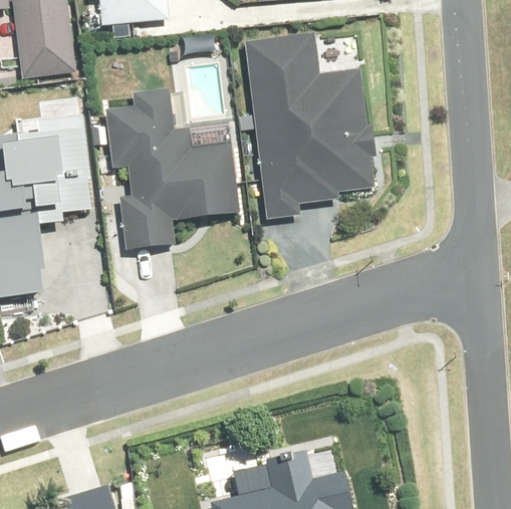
[(74,72),(67,0),(0,0),(0,9),(14,7),(21,77),(74,72)]
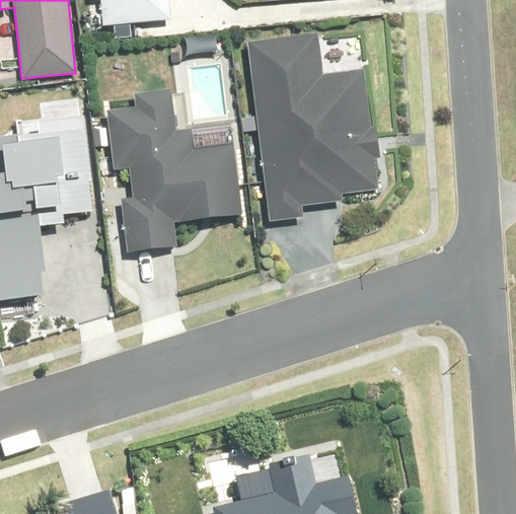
[(100,0),(102,23),(168,18),(166,0),(100,0)]
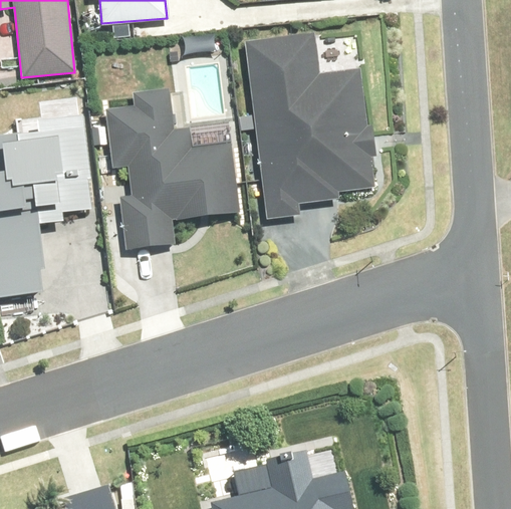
[(372,122),(367,123),(361,69),(319,74),(314,33),(243,41),(265,219),(303,215),(302,204),(337,199),(336,192),(375,188),(371,155),(376,155),(372,122)]
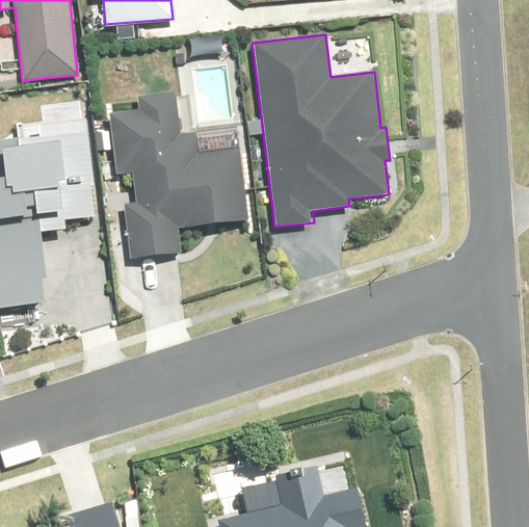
[(110,114),(117,180),(133,179),(136,200),(121,202),(127,262),(182,255),(179,228),(249,220),(240,145),(197,150),(194,129),(184,131),(181,106),(179,90),(138,96),(140,111),(110,114)]
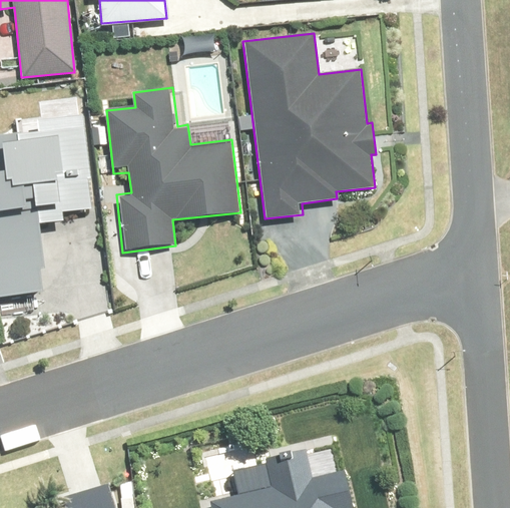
[(0,294),(46,290),(40,224),(67,222),(66,209),(90,207),(82,129),(0,137),(0,294)]
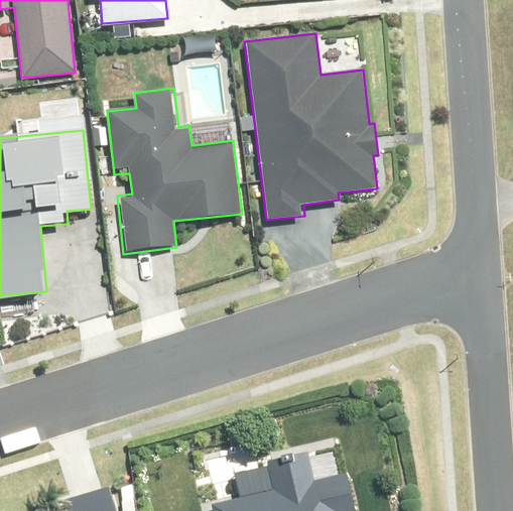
[(352,510),(355,510),(347,474),(312,482),(306,454),(270,462),(276,489),(271,490),(217,503),(212,504),(213,510),(352,510)]
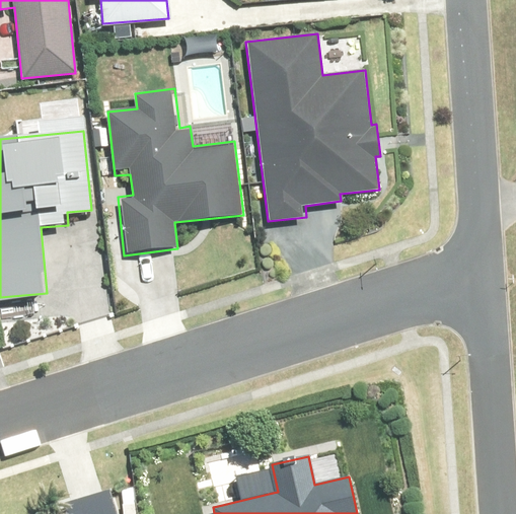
[(117,513),(111,492),(63,505),(65,513),(117,513)]
